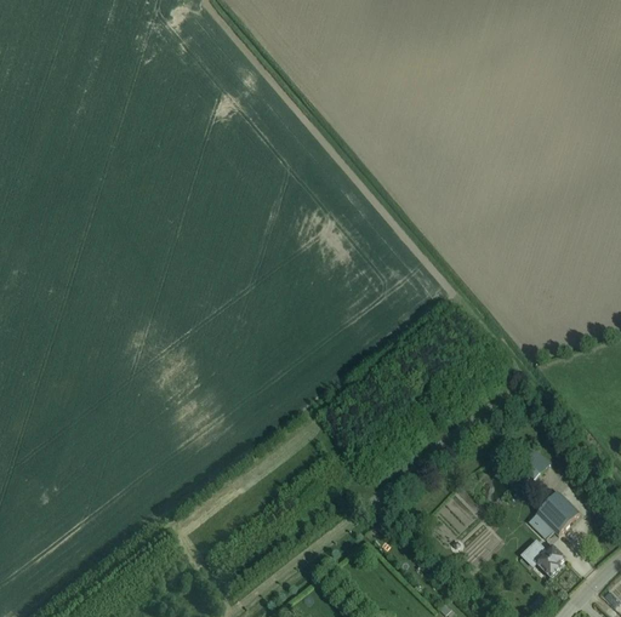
[(533,446),(508,470),(525,486),(550,462),(533,446)]
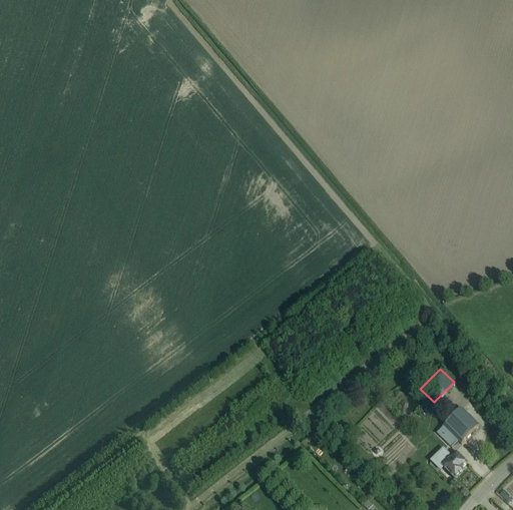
[(479,424),(472,417),(461,406),(443,424),(437,431),(444,438),(451,445),(458,439),(461,442),(479,424)]
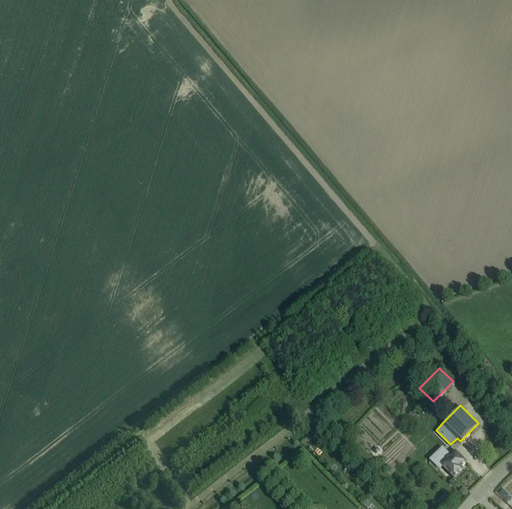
[(441,446),(430,457),(440,466),(442,464),(454,476),(461,469),(459,467),(466,460),(455,449),(450,454),(445,449),(441,446)]
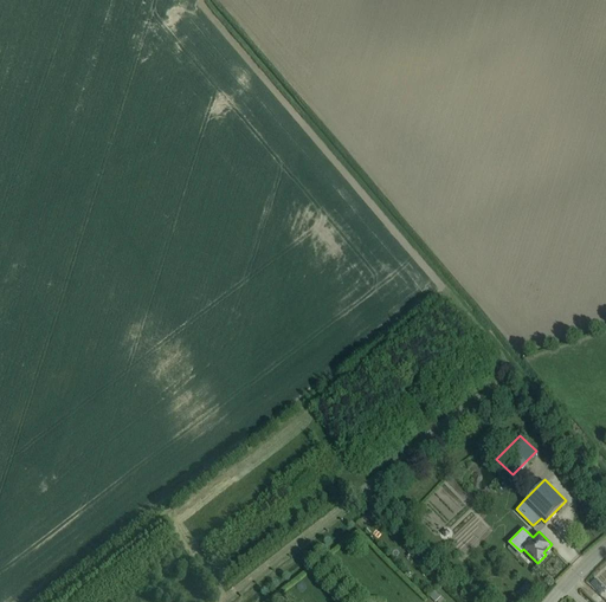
[(595,576),(591,581),(600,591),(605,587),(595,576)]
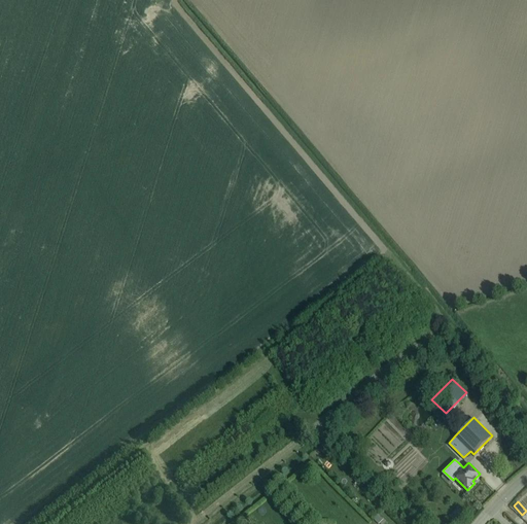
[(458,504),(449,514),(455,520),(464,511),(458,504)]
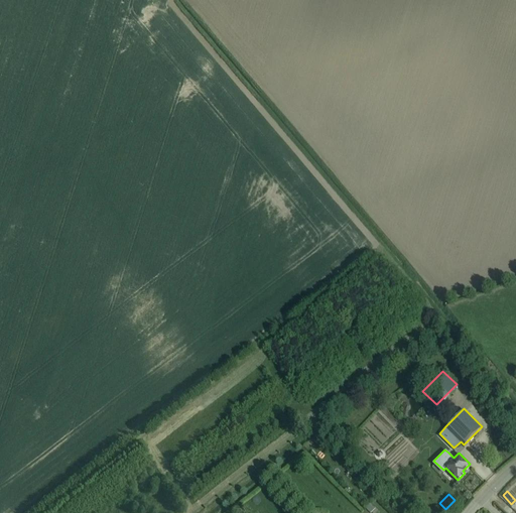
All buildings are outlined.
